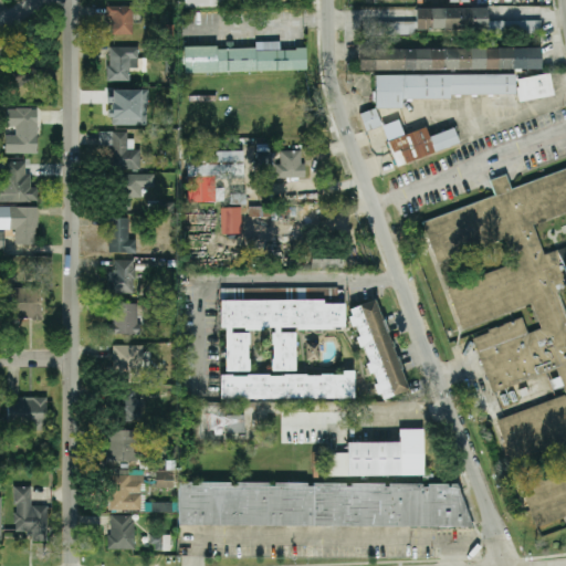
[(184,0),(184,9),(223,8),(223,0),(184,0)]
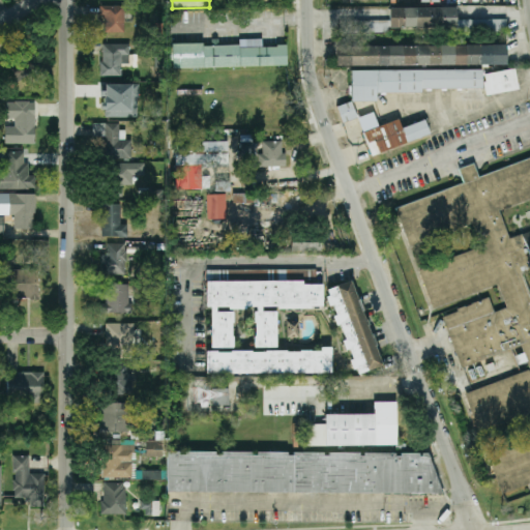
[(124,33),(123,6),(98,6),(99,17),(105,17),(105,33),(124,33)]
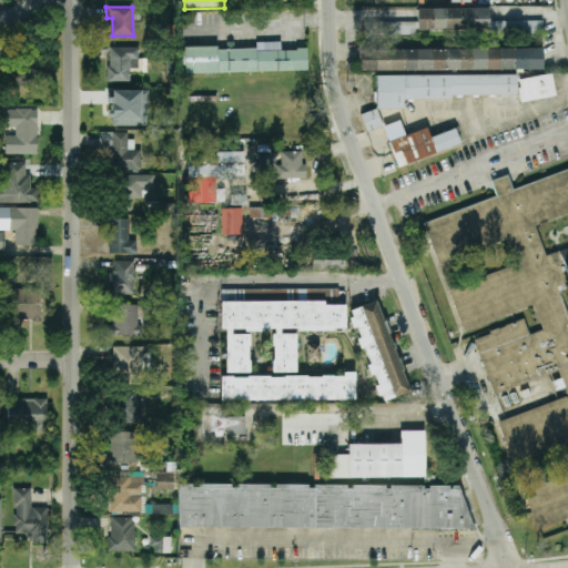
[(417,31),(543,31),(543,21),(488,21),(488,8),(417,9),(417,31)]
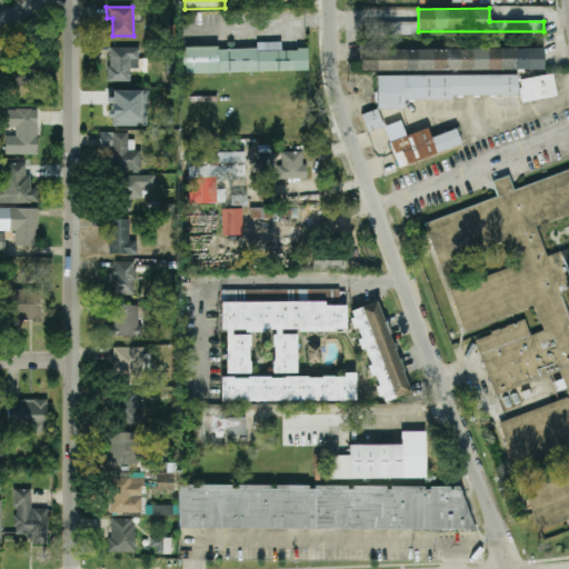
[(371,36),(417,36),(417,22),(371,22),(371,36)]
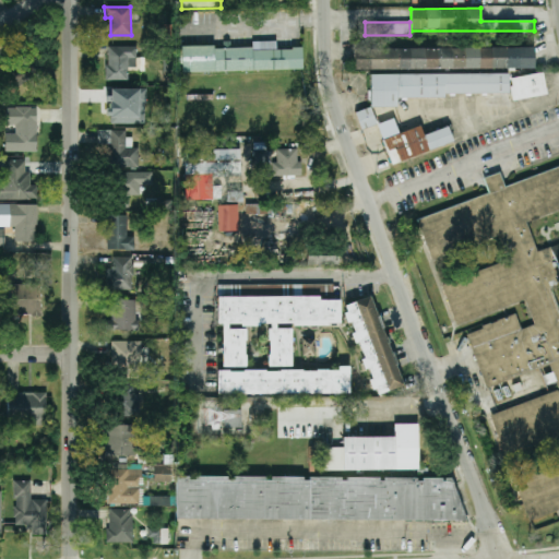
[(302,70),(301,48),(276,49),(276,42),(252,42),(252,46),(181,48),(181,73),(302,70)]
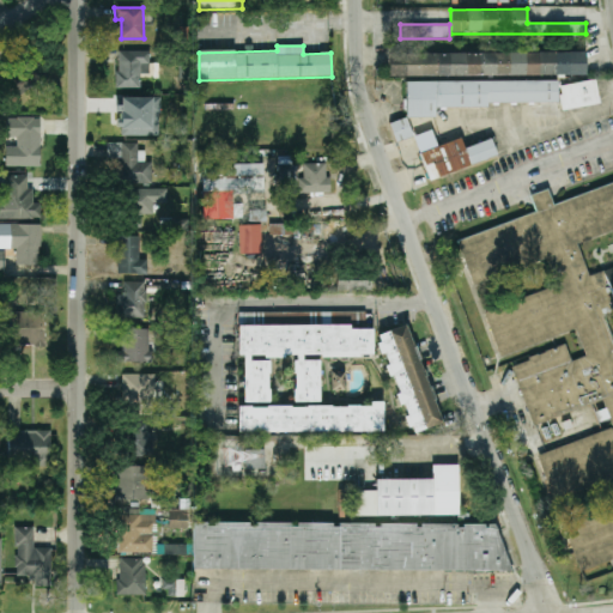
[(150,52),(116,52),(117,89),(141,89),(140,76),(157,76),(157,64),(150,65),(150,52)]
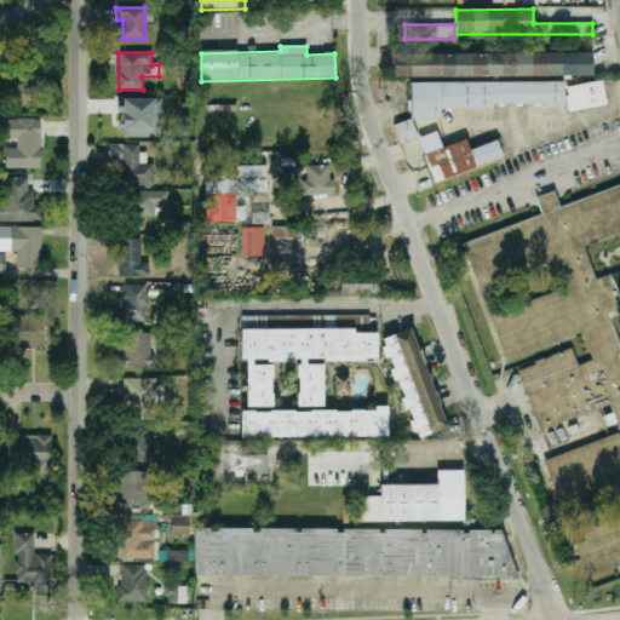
[(592,52),(392,55),(394,79),(592,75),(592,52)]
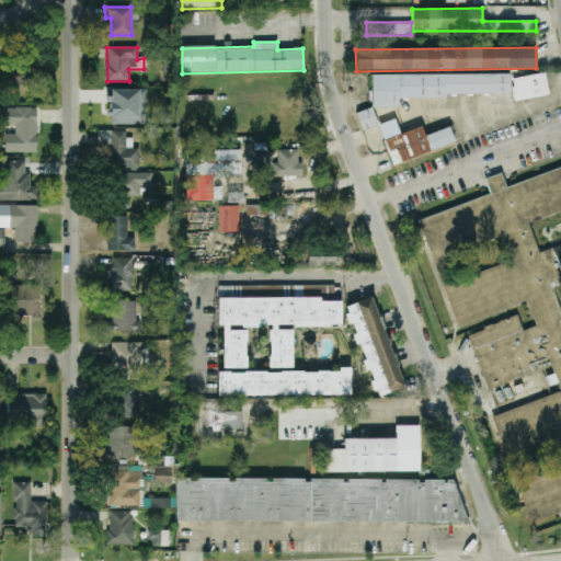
[(38,80),(33,58),(10,64),(15,86),(38,80)]
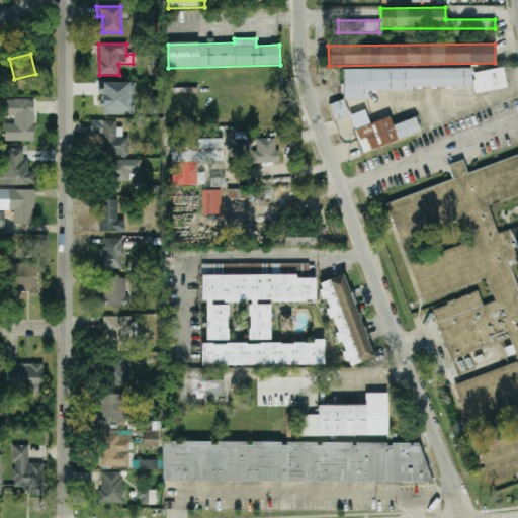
[(343,69),(343,99),(367,99),(367,89),(470,88),(470,69),(343,69)]
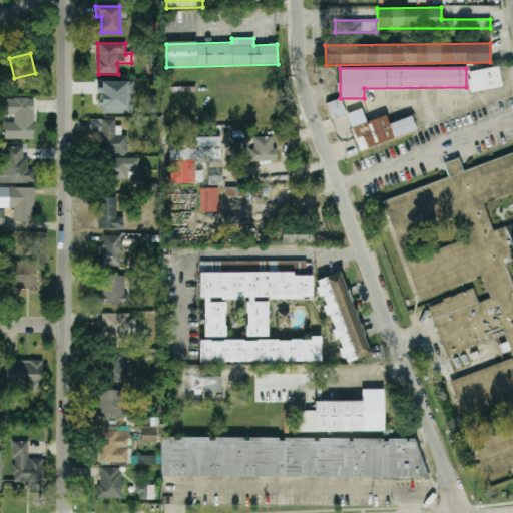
[(470,91),(501,88),(499,68),(468,71),(470,91)]
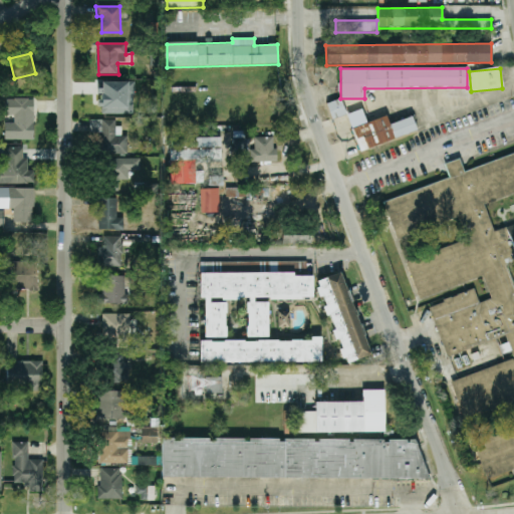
[(134,82),(100,81),(100,113),(134,113),(134,82)]
